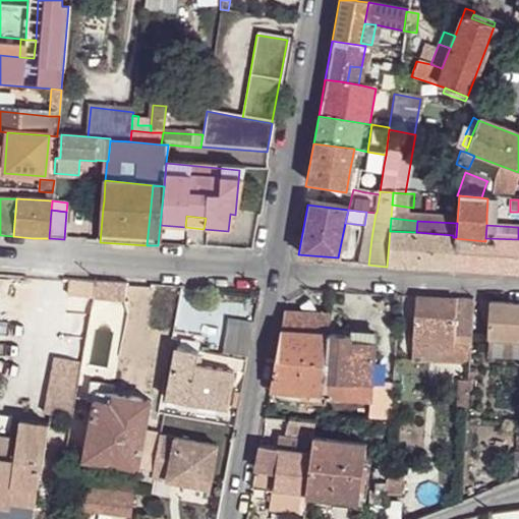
[(390,231),(387,267),(413,268),(416,232),(390,231)]
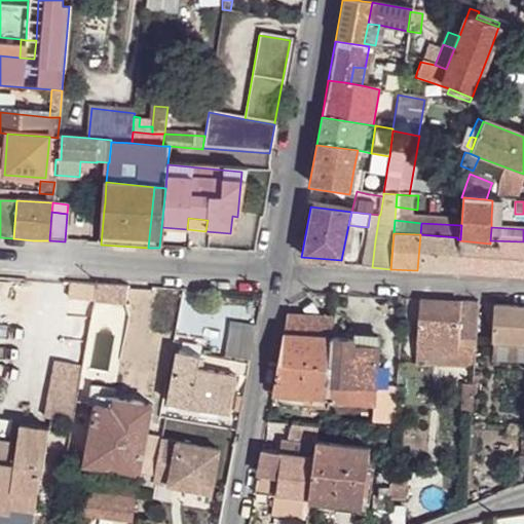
[(420,234),(417,270),(455,273),(457,239),(457,237),(420,234)]
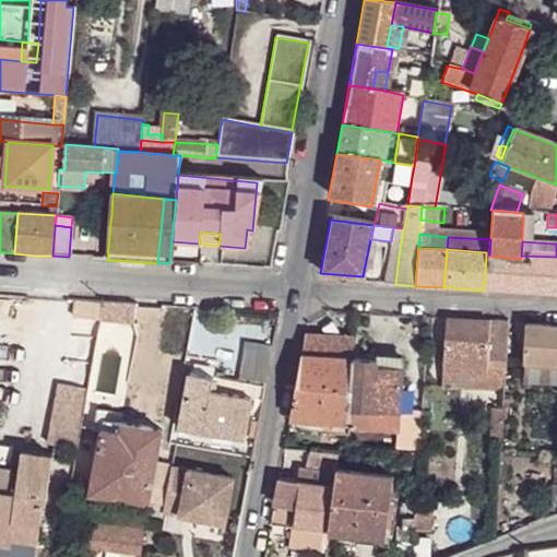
[(389,255),(383,283),(395,284),(399,256),(389,255)]
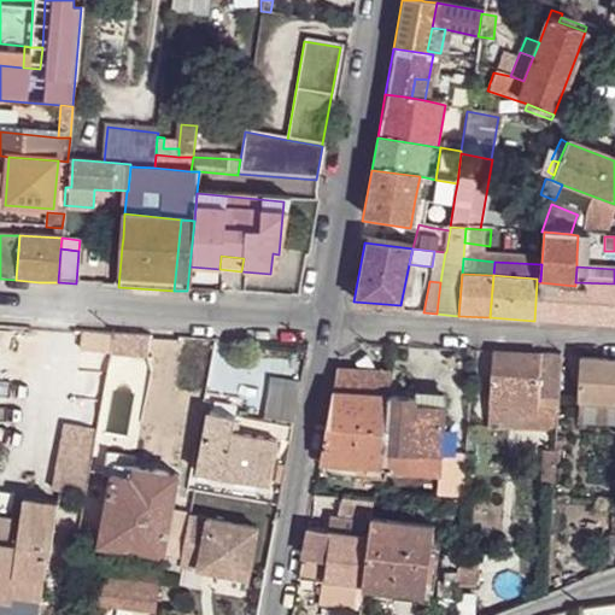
[(580,324),(614,327),(614,283),(575,282),(575,286),(539,282),(540,281),(537,281),(534,321),(580,324)]
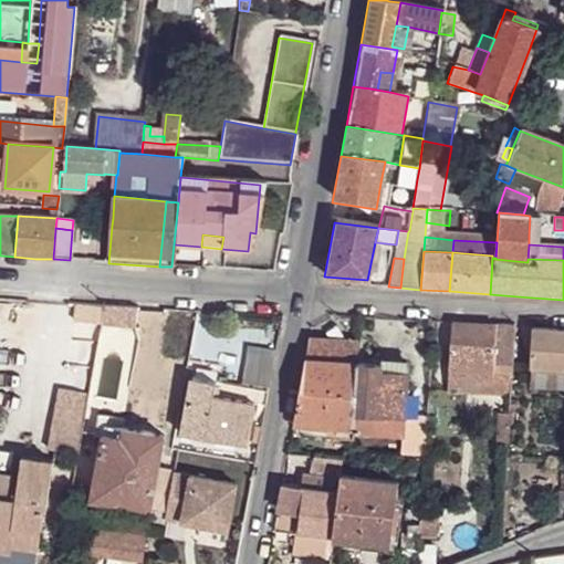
[(494,327),(450,324),(446,378),(470,380),(469,396),(509,398),(511,377),(491,376),(491,366),(494,327)]
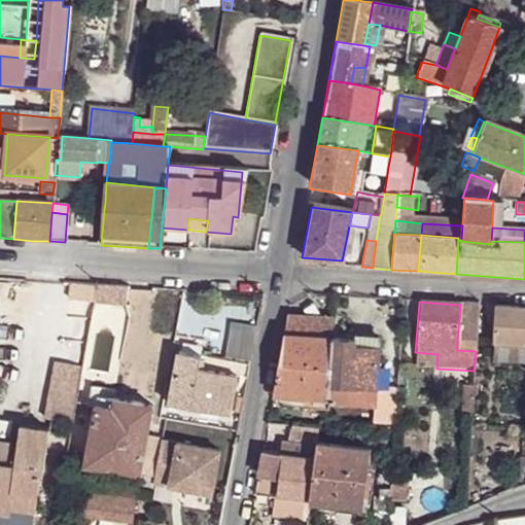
[(457,341),(457,350),(476,351),(478,306),(460,305),(457,341)]
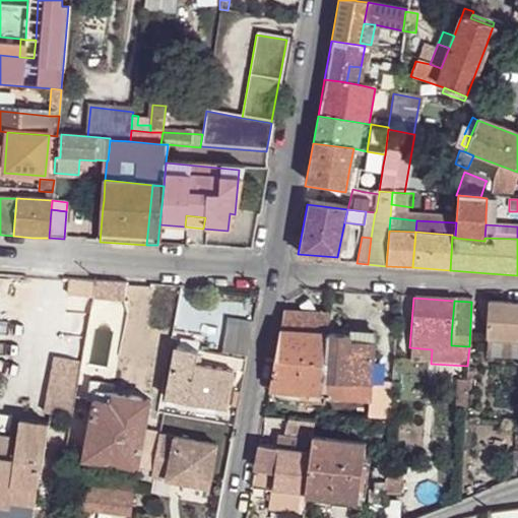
[(487,338),(517,340),(517,305),(488,303),(486,338),(487,338)]
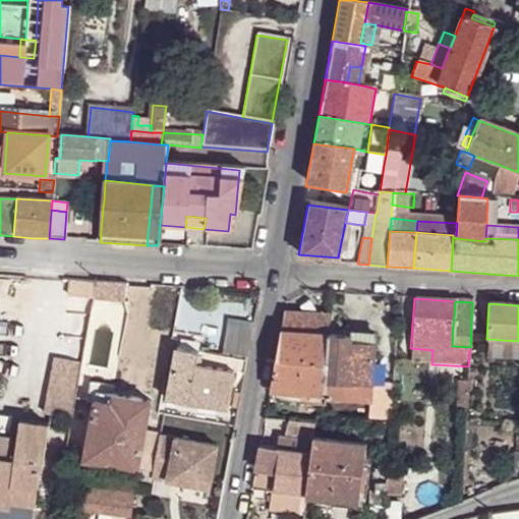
[(328,335),(330,313),(286,311),(282,333),(328,335)]
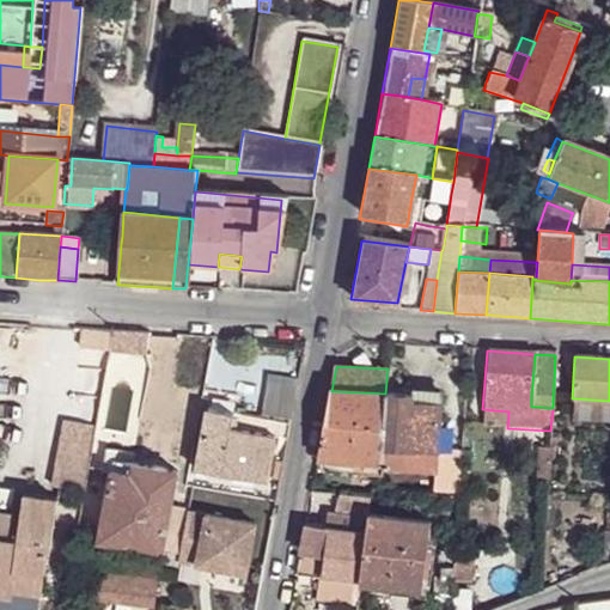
[(264,383),(258,419),(288,424),(294,389),(264,383)]
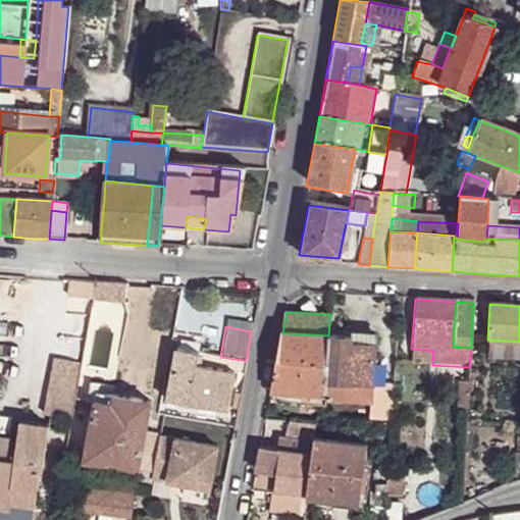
[(282,333),(280,332),(271,392),(300,394),(299,405),(318,406),(328,335),(282,333)]
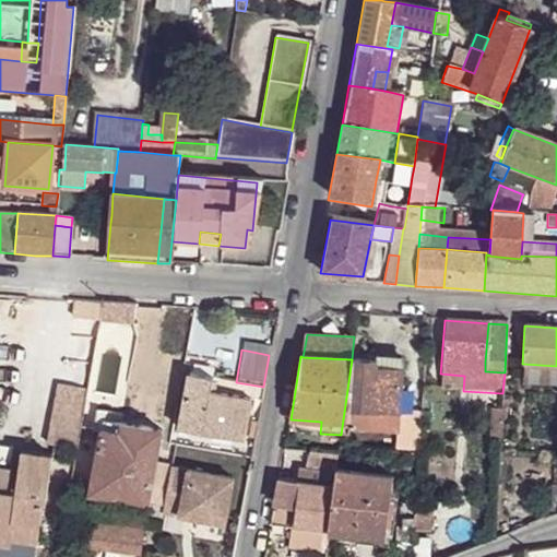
[(352,359),(341,435),(346,435),(347,427),(396,430),(402,363),(376,362),(352,359)]
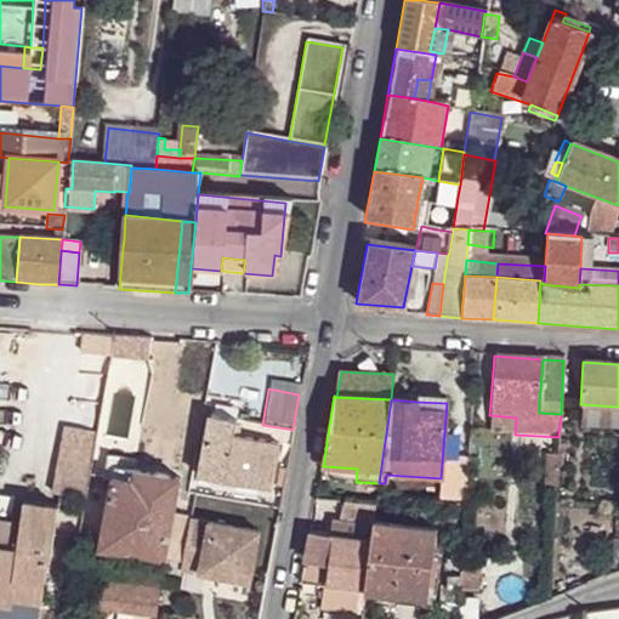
[(618,407),(581,404),(580,429),(618,431),(618,407)]
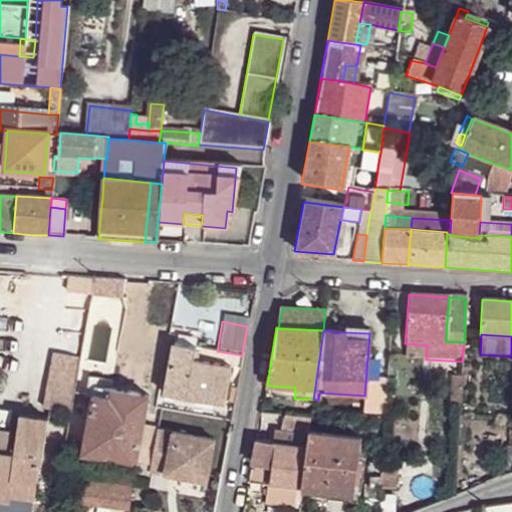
[(217,351),(173,343),(163,396),(220,407),(227,368),(239,370),(242,355),(217,351)]
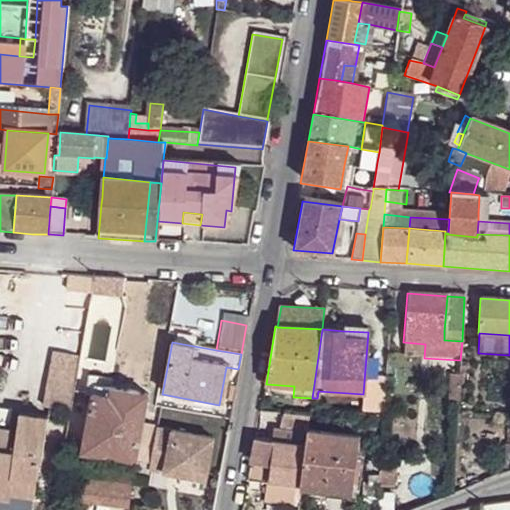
[(403,342),(402,356),(424,358),(425,344),(403,342)]
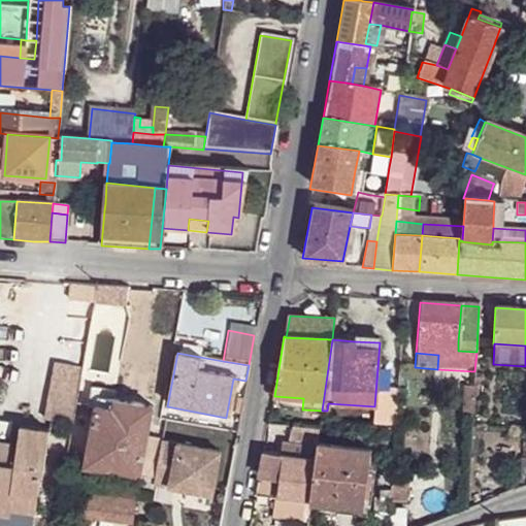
[(473,387),(464,387),(463,400),(473,401),(473,387)]
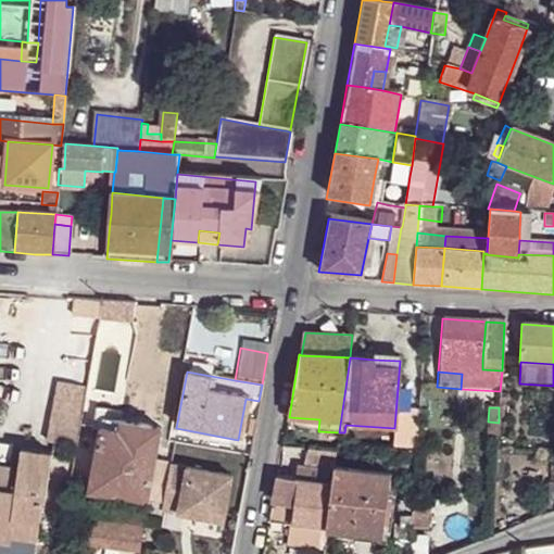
[(488,422),(487,440),(498,441),(499,423),(488,422)]
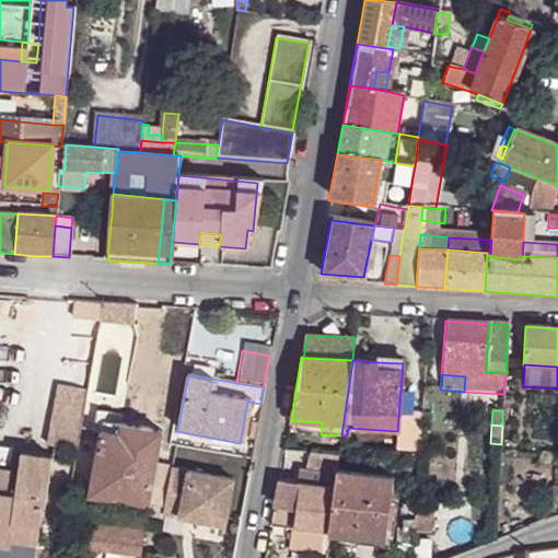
[(146,506),(159,433),(120,427),(118,436),(97,432),(86,497),(146,506)]
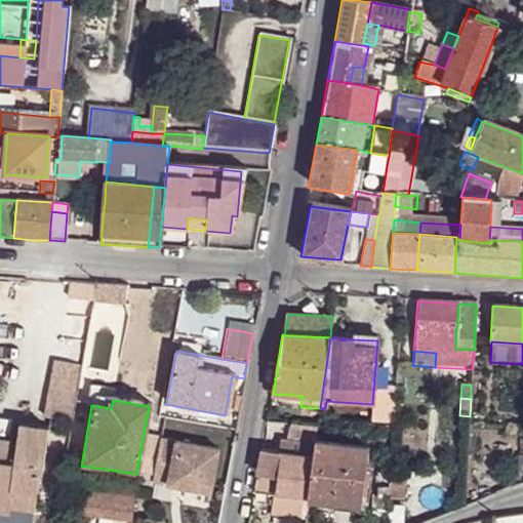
[(392,427),(393,402),(379,401),(378,425),(392,427)]
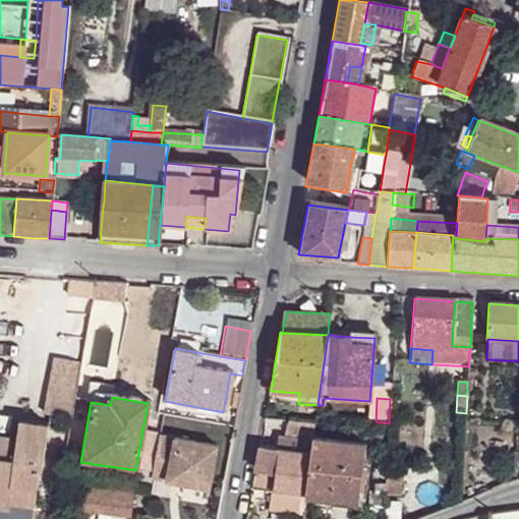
[(0,505),(8,506),(33,510),(38,471),(41,472),(47,425),(18,420),(16,439),(12,460),(0,457),(0,505)]
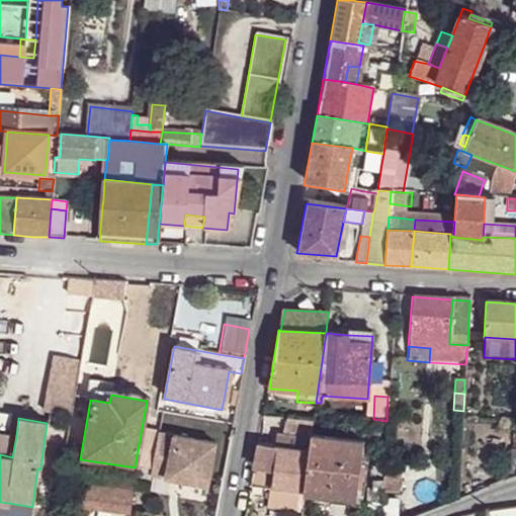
[(373,419),(366,418),(365,426),(387,428),(387,421),(373,419)]
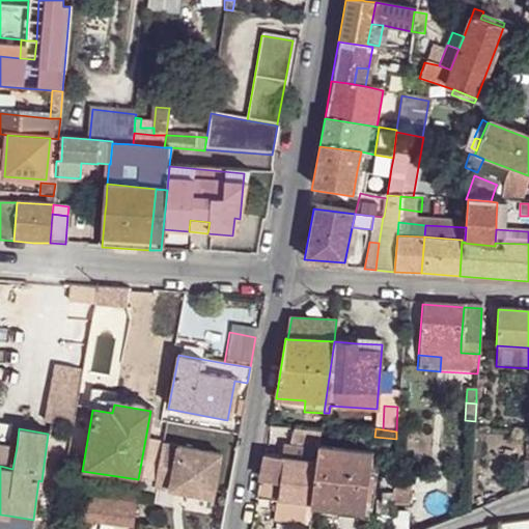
[(265,456),(255,500),(276,502),(306,505),(310,506),(319,447),(322,432),(295,430),(293,449),(282,448),(281,458),(265,456)]
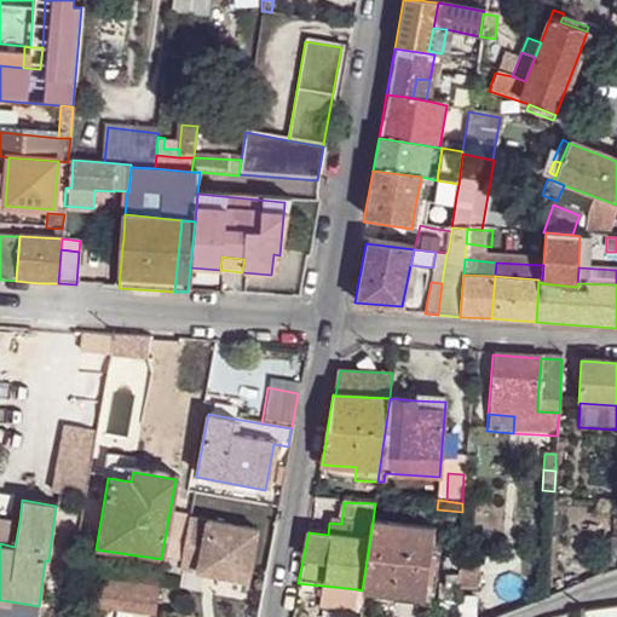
[(0,543),(15,547),(19,522),(0,518),(0,543)]
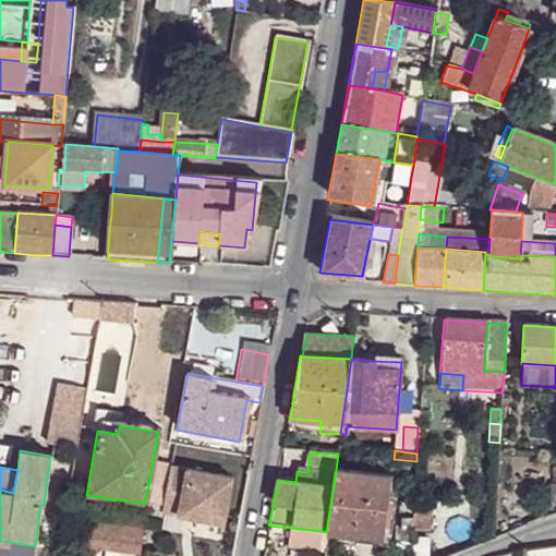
[(166,468),(158,514),(222,526),(230,480),(166,468)]
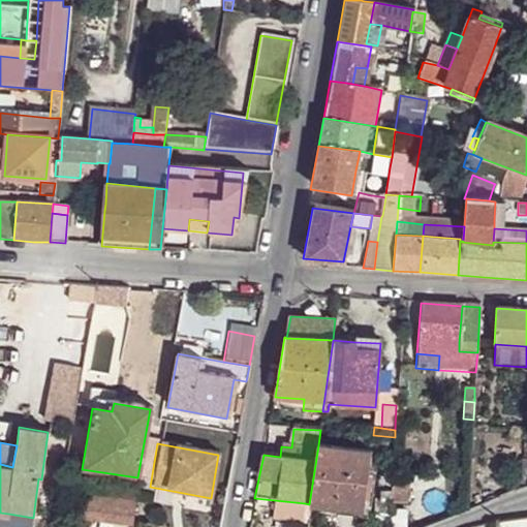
[(372,452),(318,445),(309,504),(365,510),(372,452)]
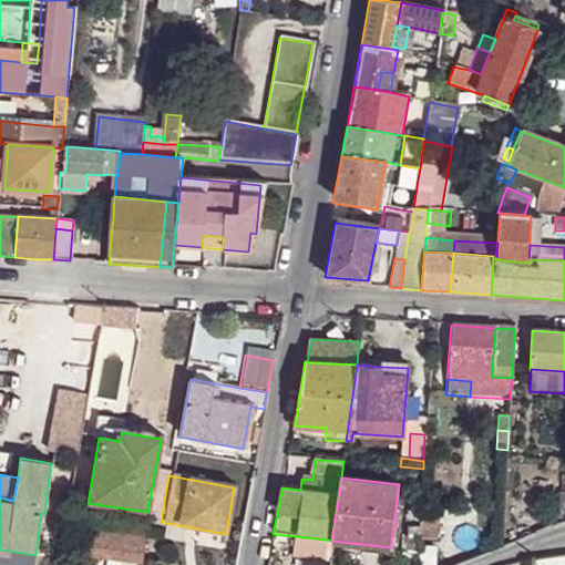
[(420,512),(406,511),(404,527),(401,541),(400,564),(418,564),(419,540),(419,527),(420,517),(420,512)]
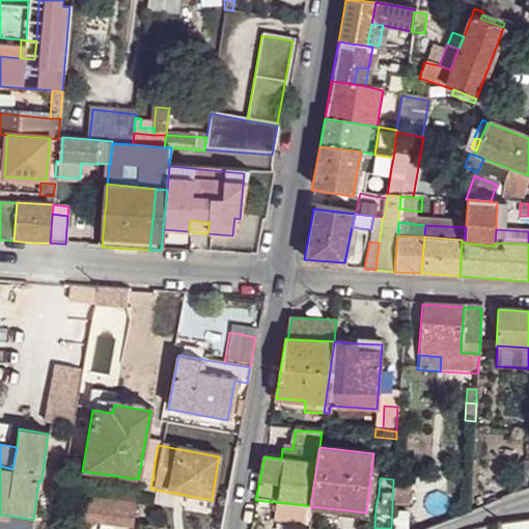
[(408,485),(393,484),(392,494),(392,505),(407,505),(408,485)]
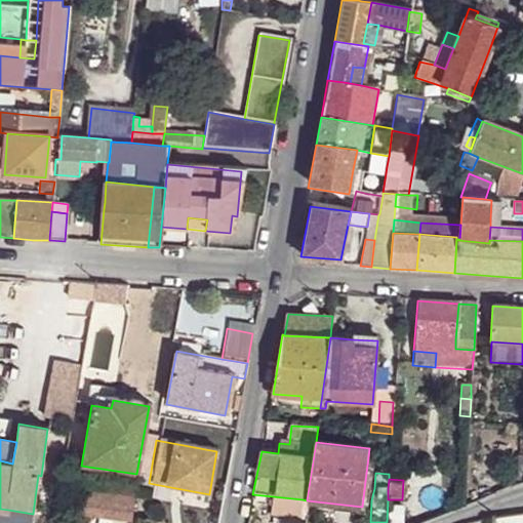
[(273,496),(271,508),(300,511),(303,499),(273,496)]
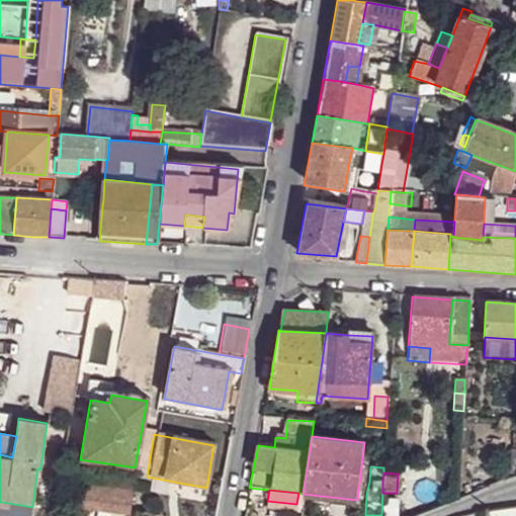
[(130,497),(82,491),(79,508),(129,514),(130,497)]
